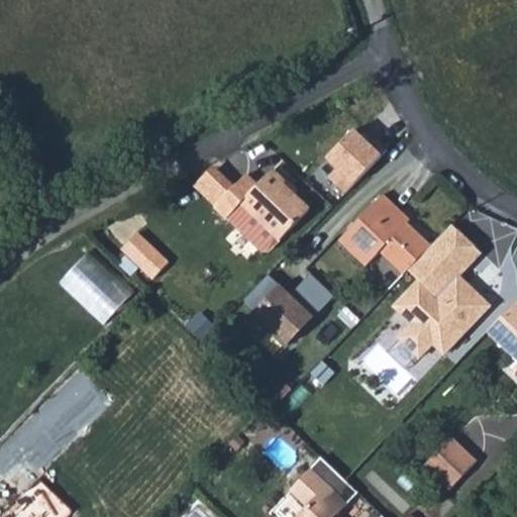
[(381,156),(351,128),(322,160),(334,171),(329,176),(346,192),(381,156)]
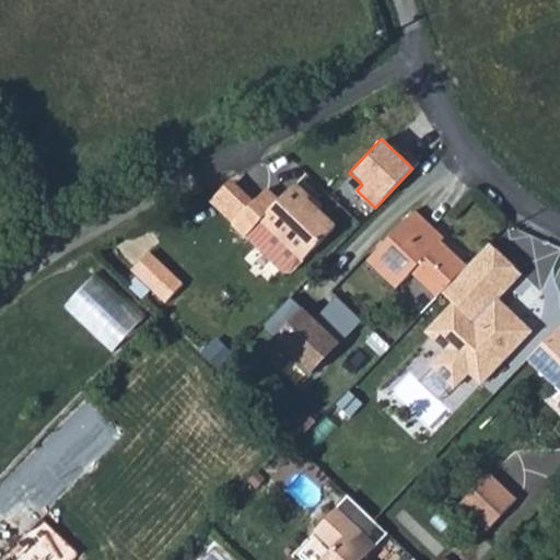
[(296,185),(280,201),(294,214),(308,201),(318,211),(323,207),(296,185)]
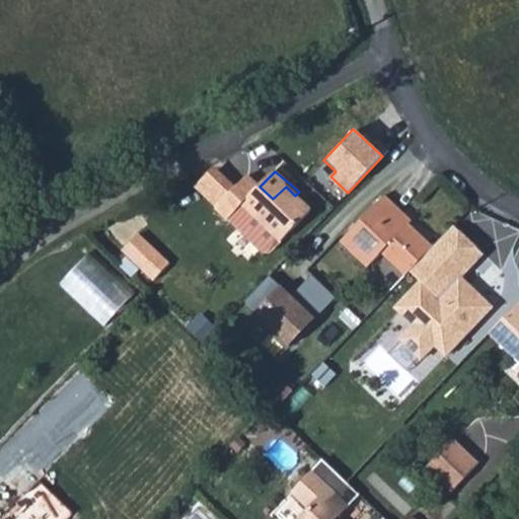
[(247,175),(217,208),(228,220),(243,205),(283,242),(312,211),(295,196),(286,187),(273,199),(260,187),(247,175)]
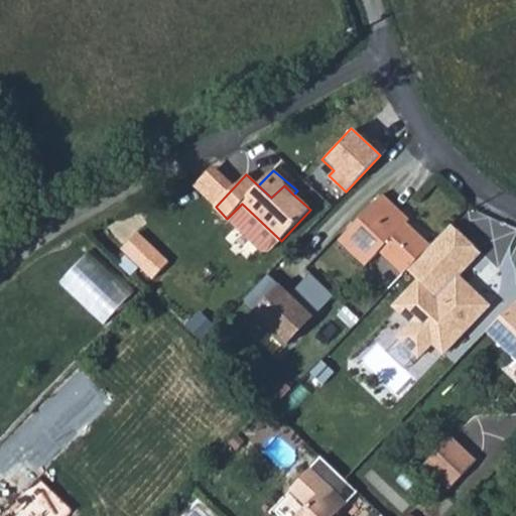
[(383,195),(374,205),(385,216),(392,208),(407,223),(410,220),(383,195)]
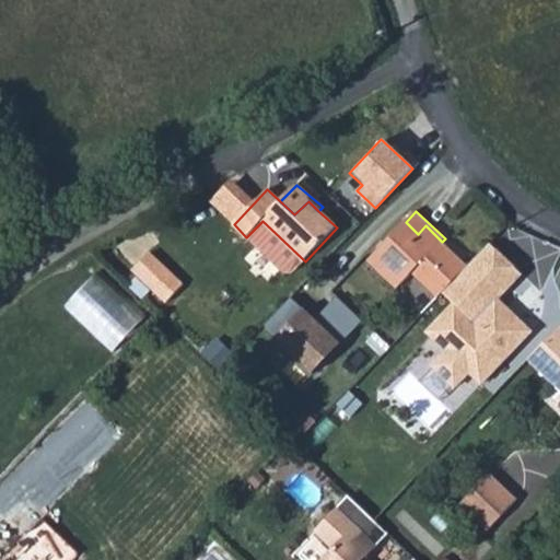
[(263,221),(247,236),(286,272),(294,272),(305,261),(263,221)]
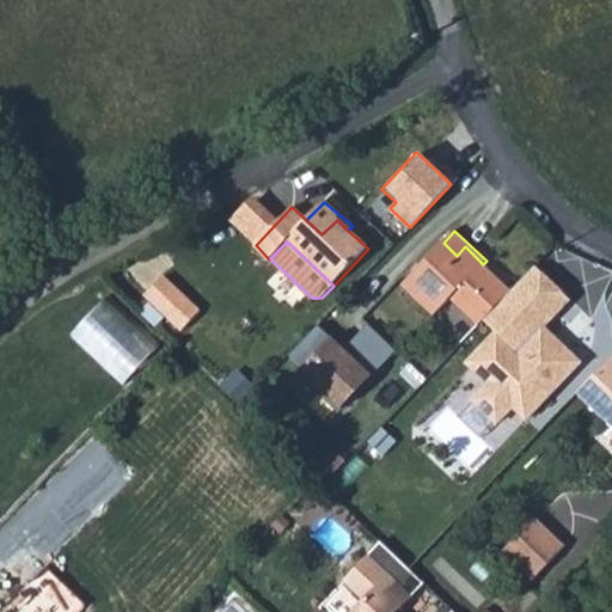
[(444,243),(402,286),(435,316),(451,299),(479,325),(484,320),(512,292),(483,264),(465,246),(457,256),(444,243)]
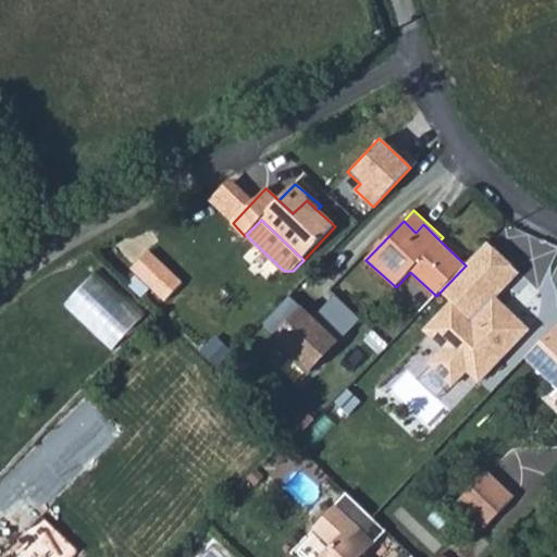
[(519,272),(487,243),(466,265),(441,292),(453,302),(425,331),(445,348),(430,363),(453,385),(468,371),(480,382),(529,330),(495,298),(519,272)]
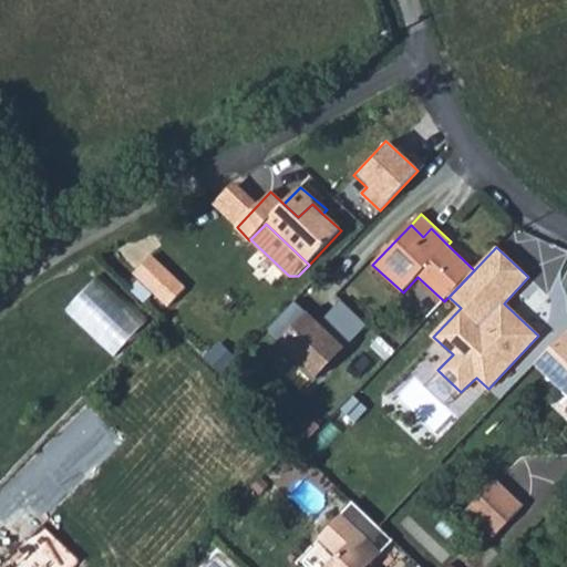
[(134,274),(168,307),(186,289),(152,256),(134,274)]
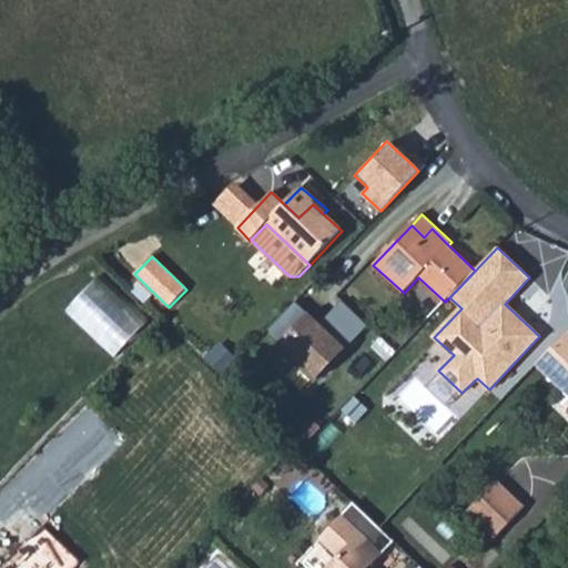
[(71,310),(120,355),(154,320),(105,273),(71,310)]
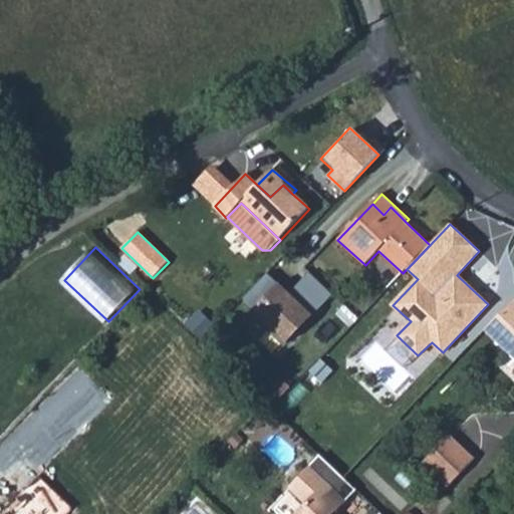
[(287,291),(266,272),(240,300),(286,342),(329,294),(305,272),(287,291)]
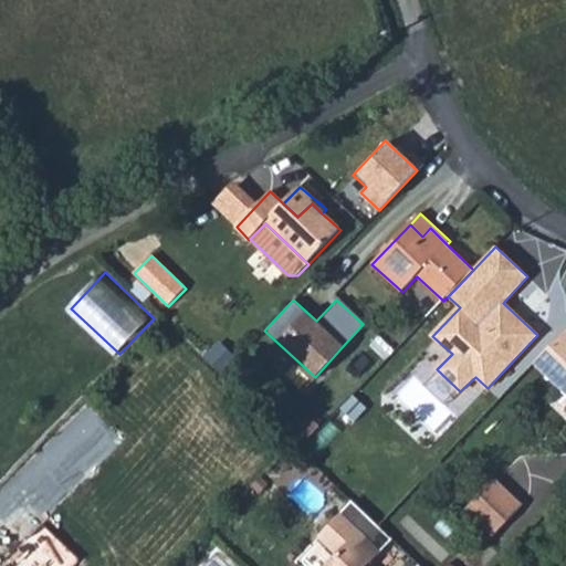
[(565,329),(534,364),(565,394),(565,329)]
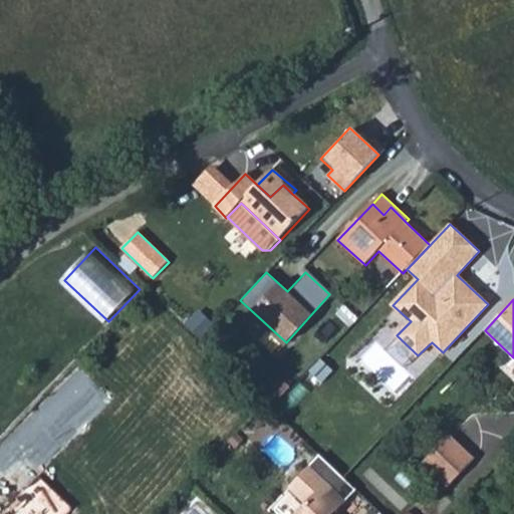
[(201,312),(189,325),(200,335),(213,323),(201,312)]
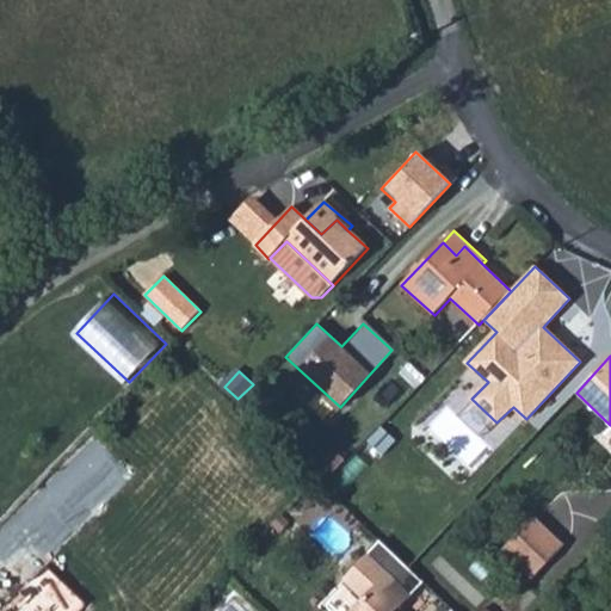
[(309,466),(327,482),(346,461),(328,444),(309,466)]
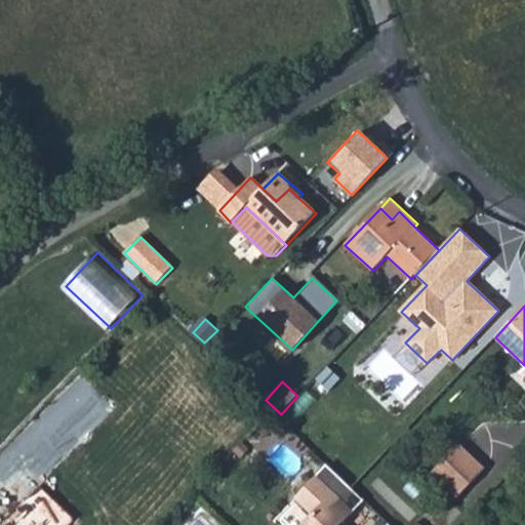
[(485,458),(501,445),(486,427),(470,441),(485,458)]
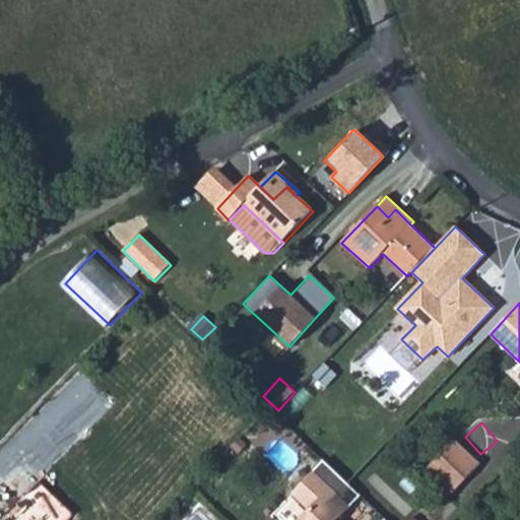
[(455,440),(428,469),(453,494),(480,464),(455,440)]
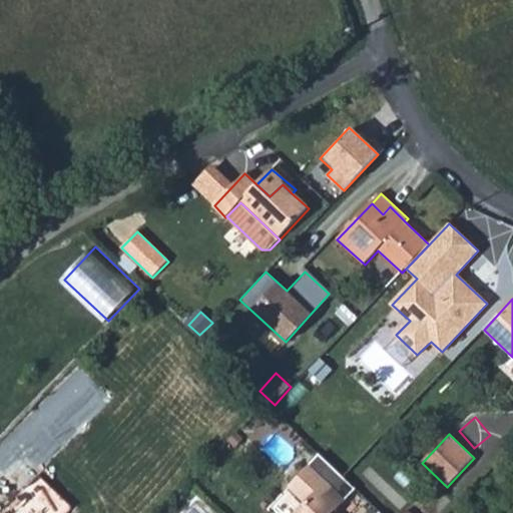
[(382,512),(380,510),(377,512),(336,512),(333,510),(353,490),(319,456),(287,487),(303,502),(292,512),(382,512)]
